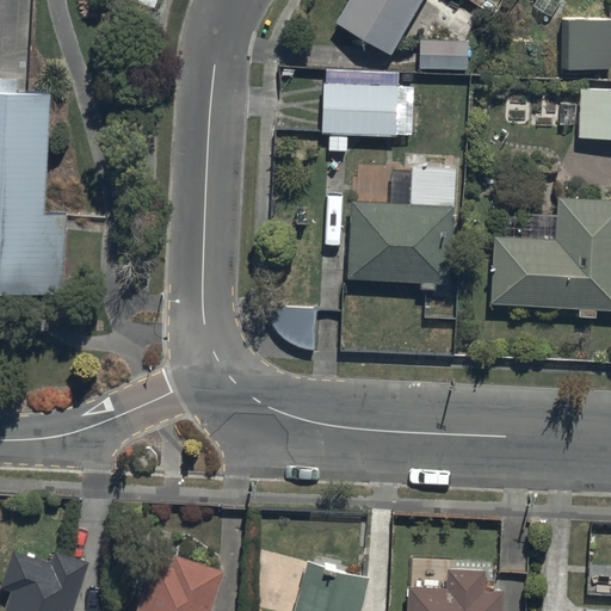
[(429,0),(343,0),(331,22),(395,57),(429,0)]
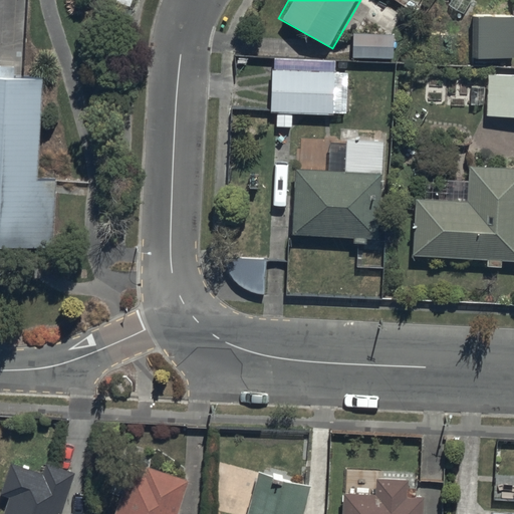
[(513,15),(473,15),(473,57),(513,57),(513,15)]
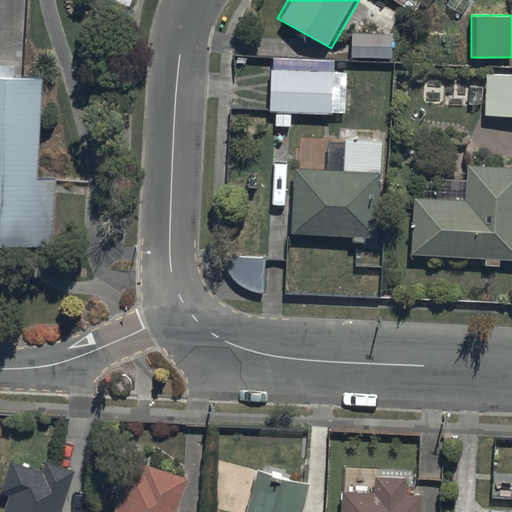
[(391,31),(350,30),(351,54),(390,55),(391,31)]
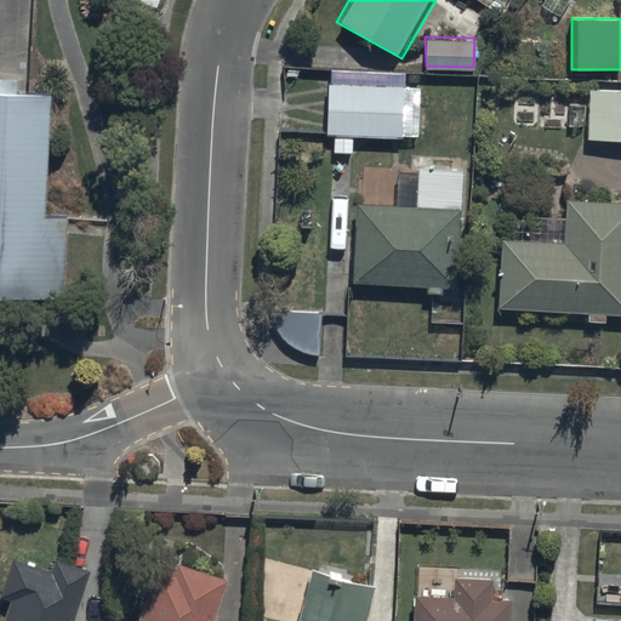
[(403,84),(326,81),(325,134),(332,134),(332,151),(352,151),(352,135),(402,136),(402,119),(416,119),(417,93),(402,93),(403,84)]
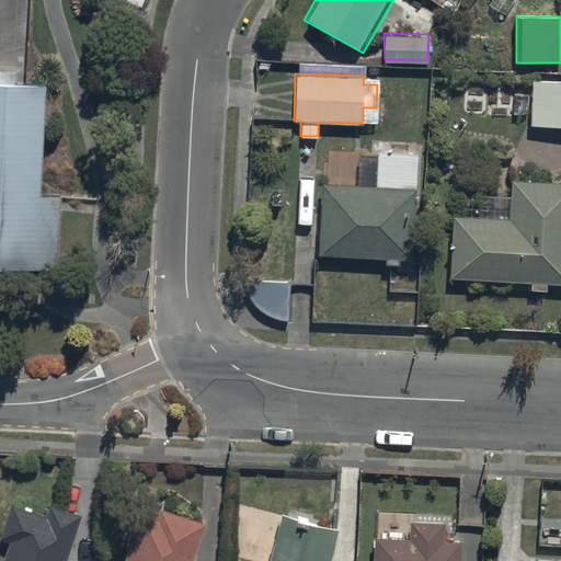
[(0,263),(54,266),(57,191),(37,190),(42,78),(27,77),(0,75),(0,263)]
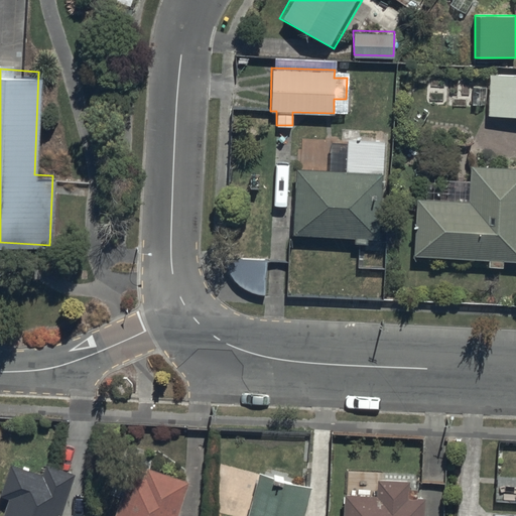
[(515,76),(491,75),(489,116),(515,117),(515,76)]
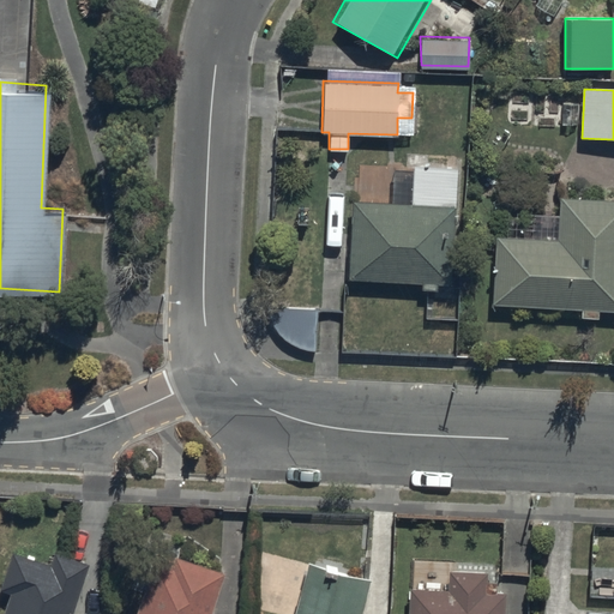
[(613,199),(567,200),(565,236),(501,236),(489,318),(613,313),(613,199)]
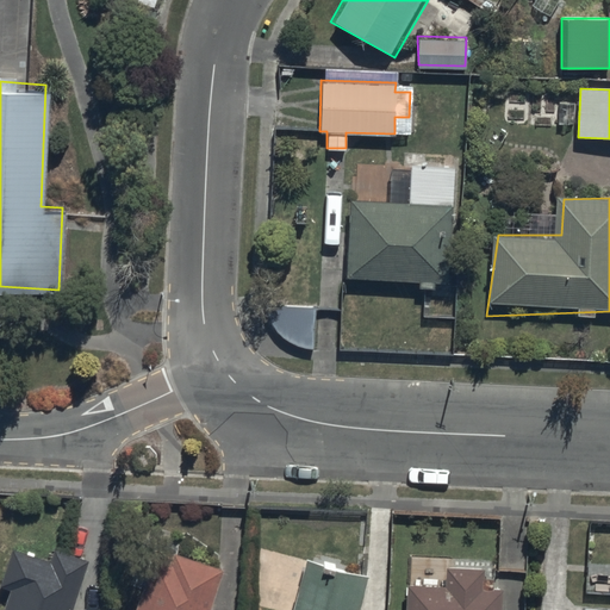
[(450,207),(352,199),(348,278),(443,284),(450,207)]
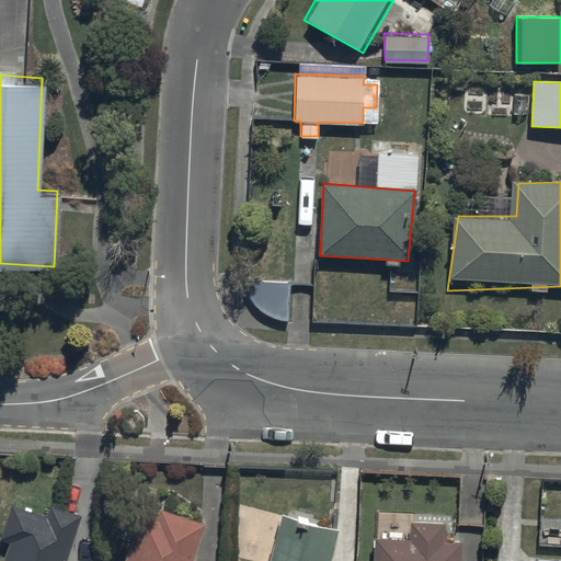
[(67,560),(82,516),(50,505),(47,517),(13,506),(2,539),(12,542),(4,560),(67,560)]
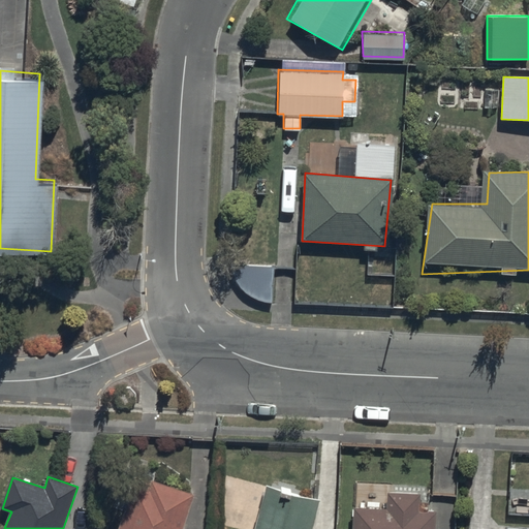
[(183,528),(194,495),(136,476),(119,528),(183,528)]
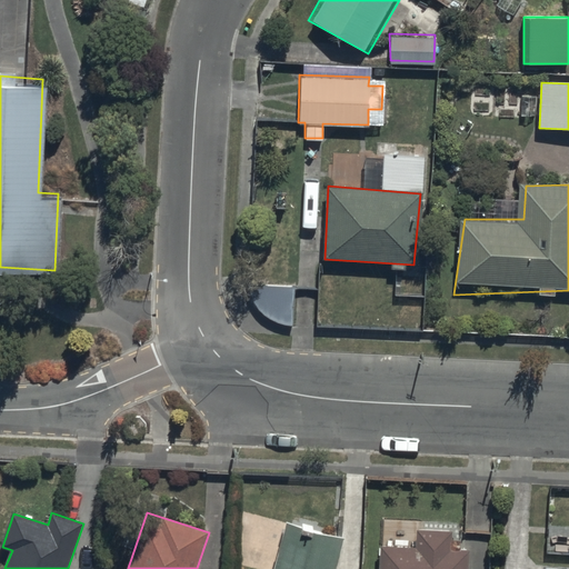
[(338,568),(347,537),(286,520),(272,568),(338,568)]
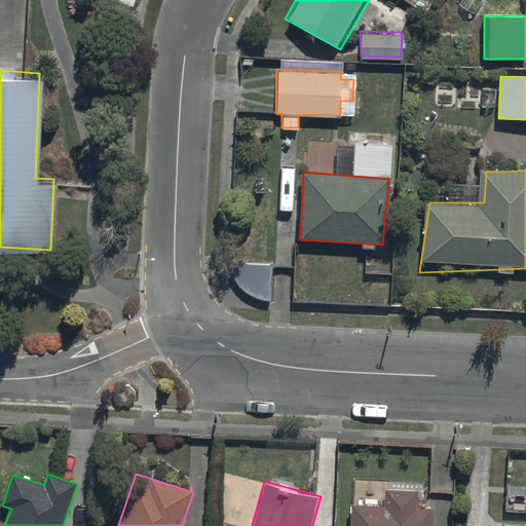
[(433,525),(435,510),(417,509),(418,491),(385,489),(384,505),(353,504),(351,525),(433,525)]
